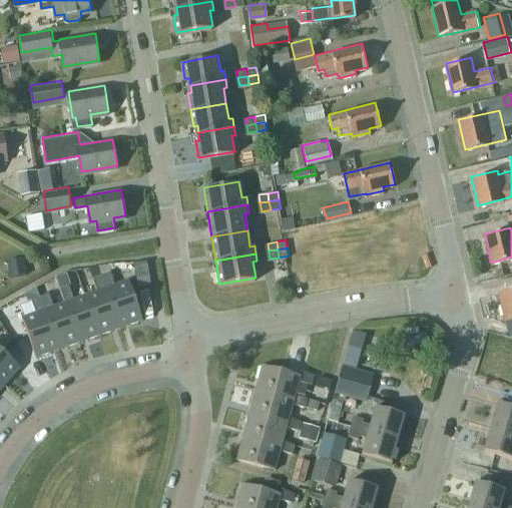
[(115,282),(110,269),(102,272),(120,325),(142,317),(129,278),(115,282)]
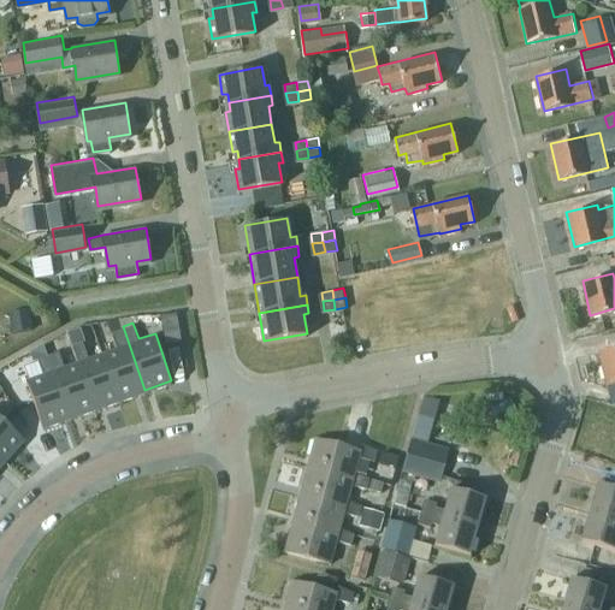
[(117,347),(104,351),(119,398),(145,390),(123,326),(112,330),(117,347)]
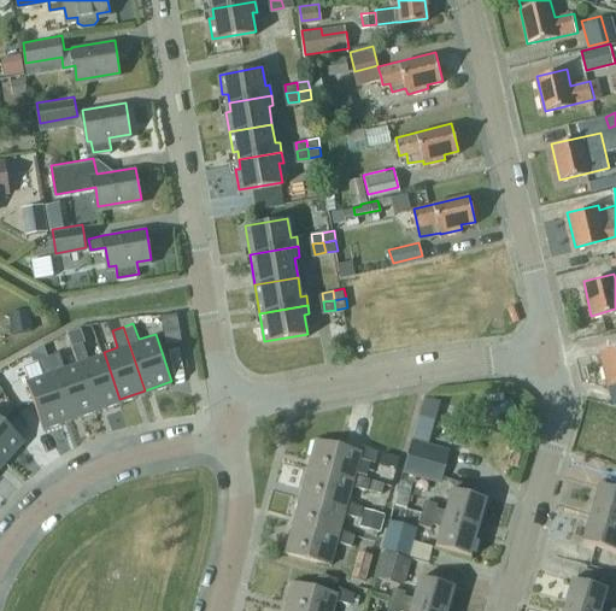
[(95,407),(119,399),(104,352),(89,357),(83,340),(72,344),(78,360),(95,407)]
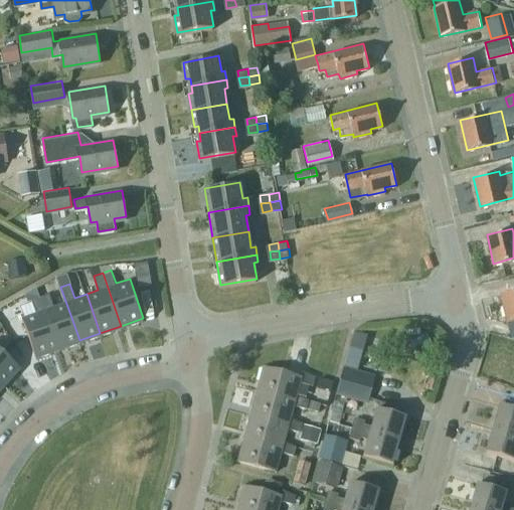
[(513,288),(500,292),(507,321),(513,318),(513,288)]
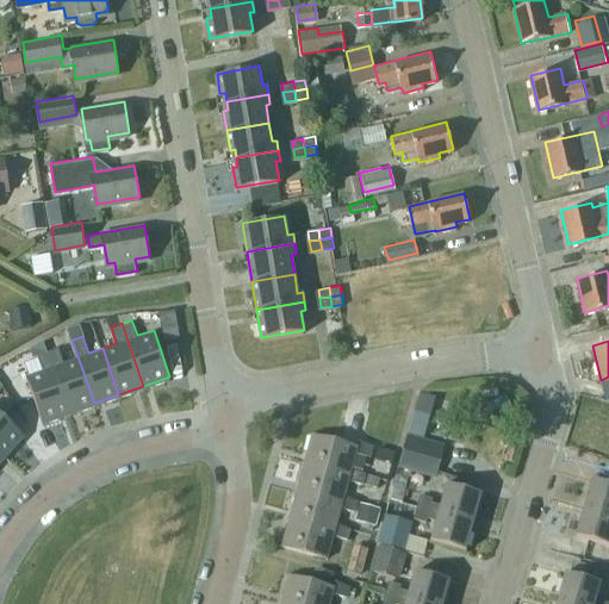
[(78,356),(64,361),(58,346),(48,349),(70,411),(94,403),(78,356)]
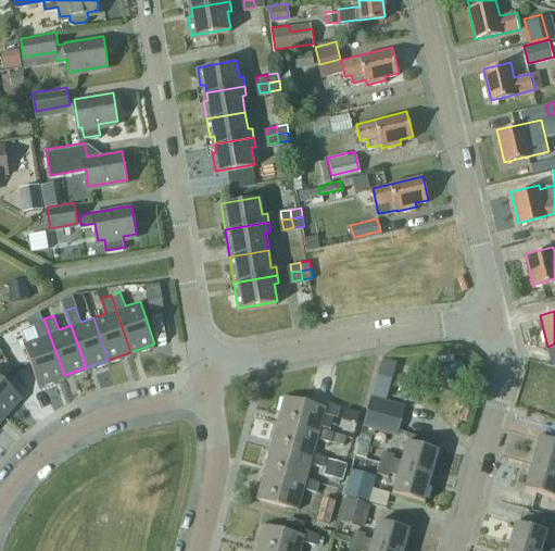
[(34,322),(39,336),(24,341),(39,384),(64,375),(43,318),(34,322)]
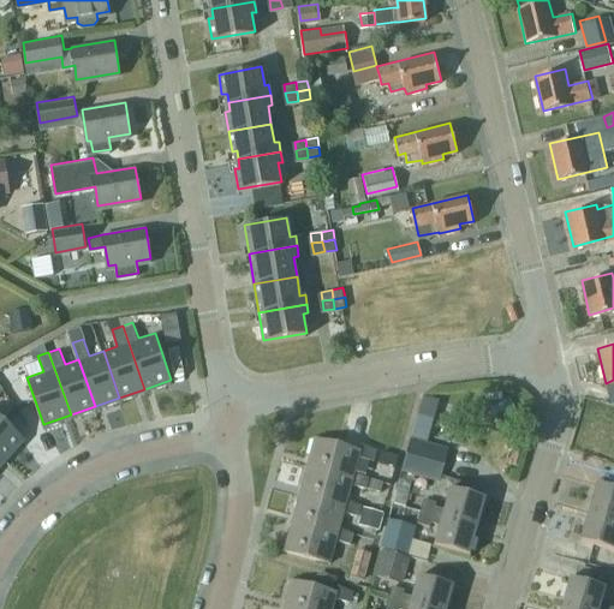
[(24,436),(0,415),(0,453),(5,458),(24,436)]
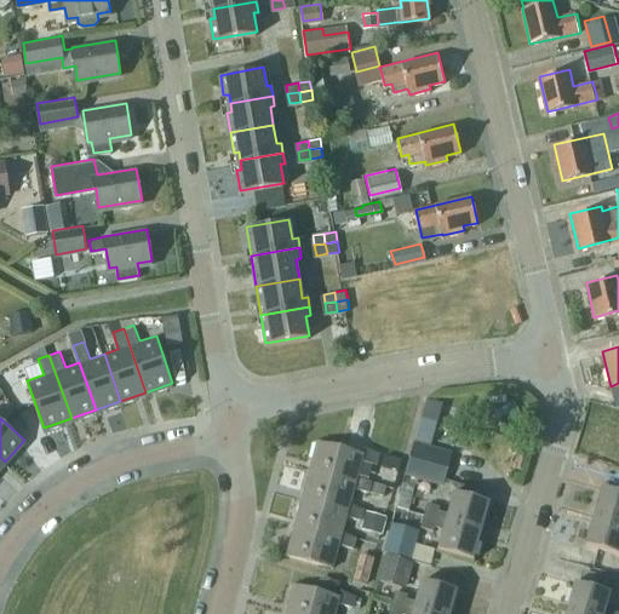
[(454,448),(417,439),(408,471),(446,482),(454,448)]
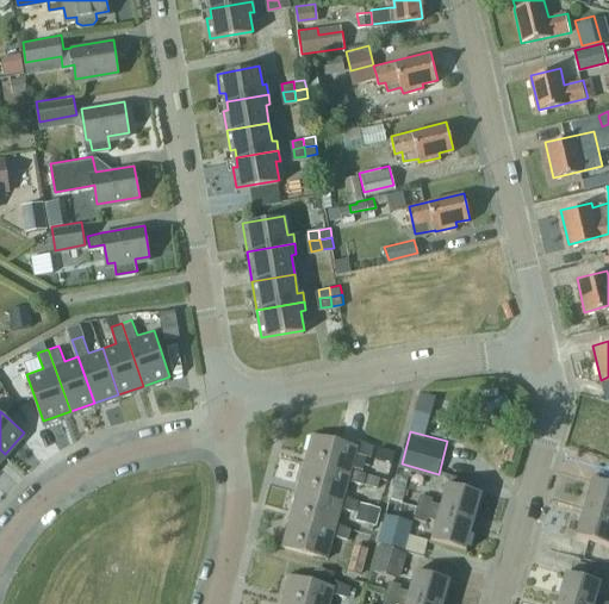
[(314,433),(305,460),(349,473),(352,466),(350,466),(355,450),(371,455),(373,444),(359,437),(358,444),(314,433)]
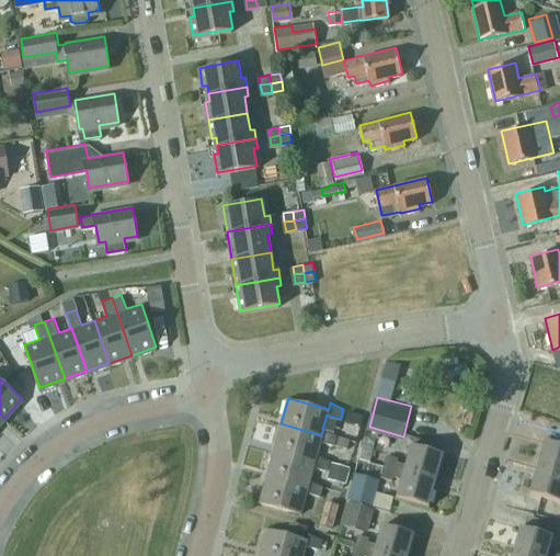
[(362,421),(366,406),(353,403),(349,418),(362,421)]
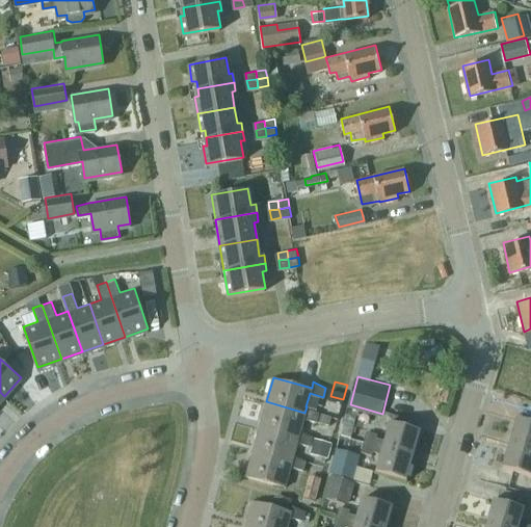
[(266,401),(260,426),(298,438),(299,430),(303,418),(328,424),(332,416),(319,412),(307,406),(304,413),(266,401)]
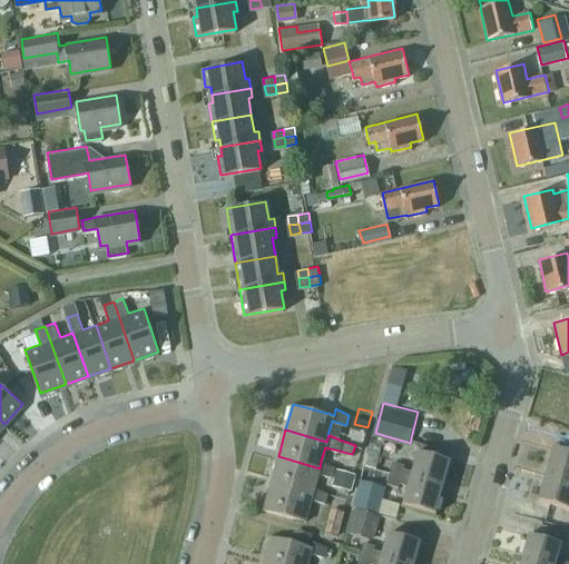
[(547,472),(568,478),(568,451),(555,446),(547,472)]
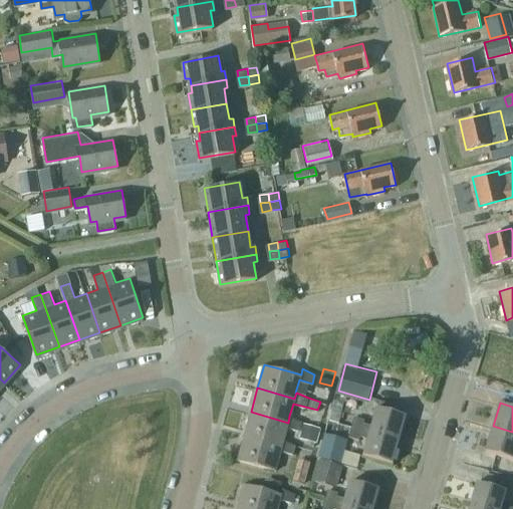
[(354,416),(351,426),(399,439),(406,415),(375,407),(370,424),(363,422),(364,418),(354,416)]
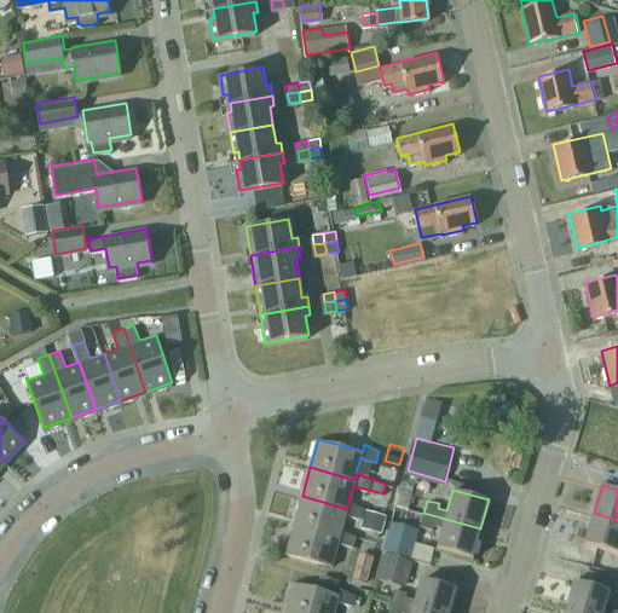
[(341,528),(345,514),(361,518),(363,508),(348,501),(347,509),(302,496),(294,524),(340,537),(340,536),(341,528)]
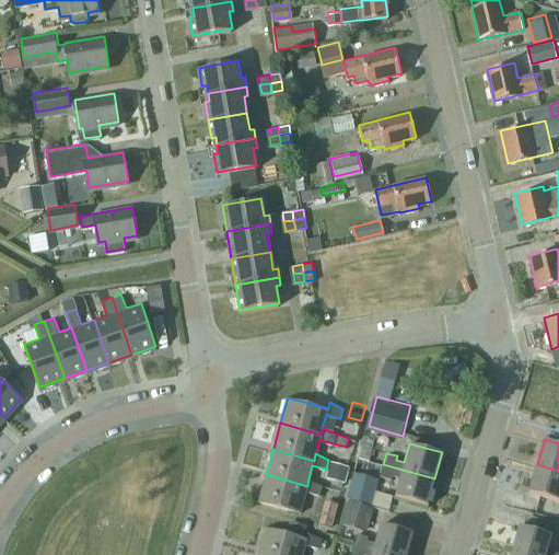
[(326,474),(346,480),(350,463),(330,459),(326,474)]
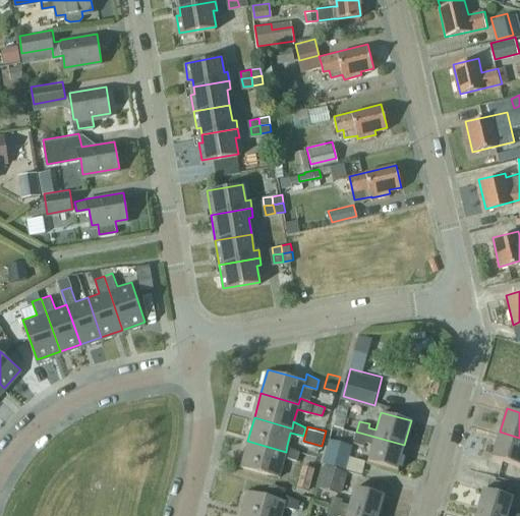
[(404,445),(356,432),(353,442),(364,444),(365,441),(372,443),(367,460),(398,469),(404,445)]
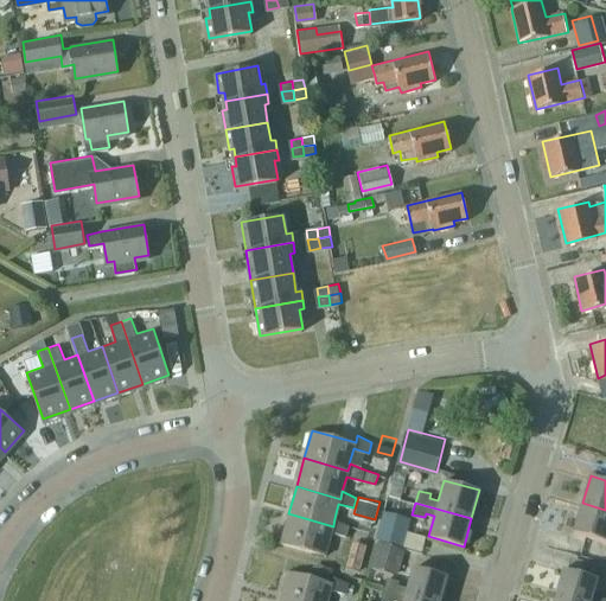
[(605,510),(582,503),(574,531),(605,541),(605,510)]
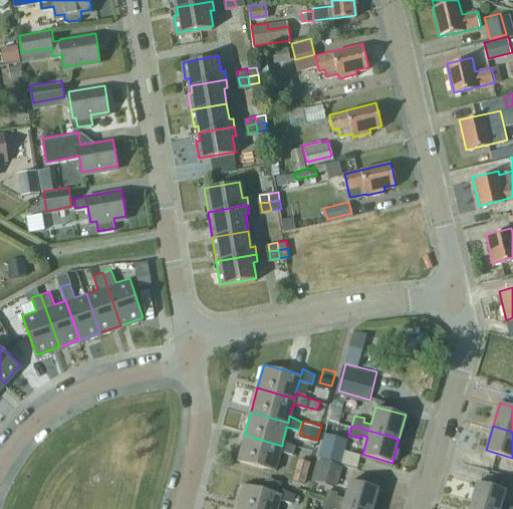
[(324,431),(318,455),(341,462),(348,437),(324,431)]
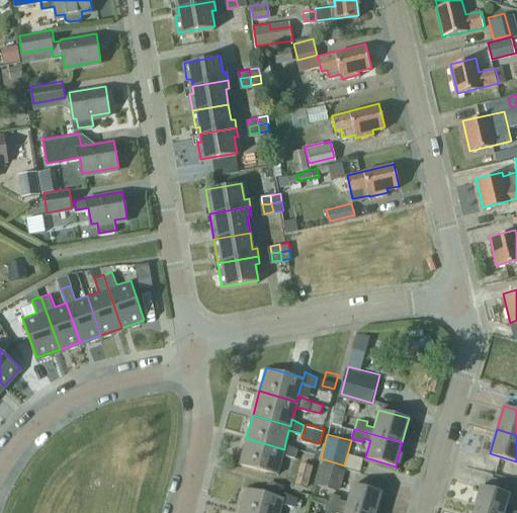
[(297,448),(285,442),(284,448),(284,449),(246,438),(240,461),(277,473),(282,453),(295,456),(297,448)]
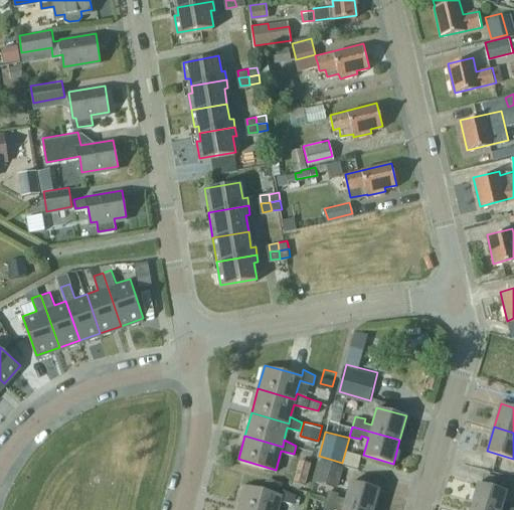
[(300,457),(294,479),(305,482),(311,460),(300,457)]
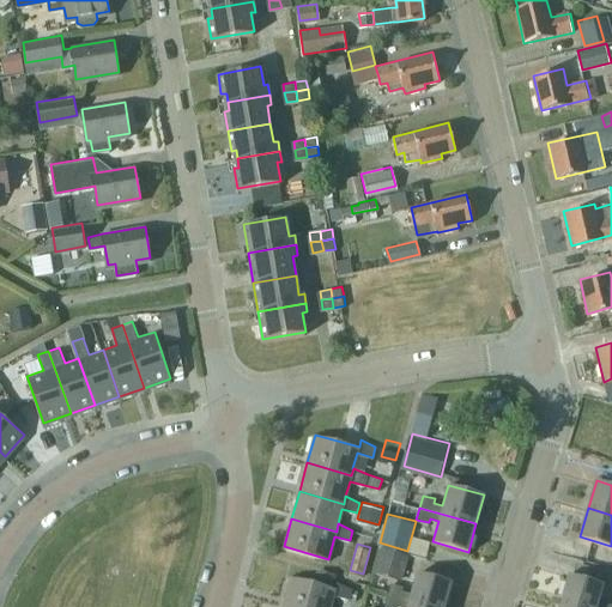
[(374,570),(401,578),(410,552),(381,544),(374,570)]
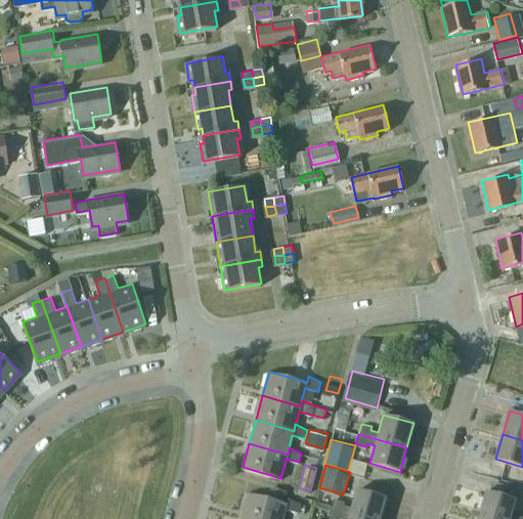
[(486,491),(479,514),(496,518),(522,518),(522,515),(520,515),(512,513),(516,500),(517,499),(520,487),(508,484),(505,495),(490,491),(486,489),(485,491),(486,491)]
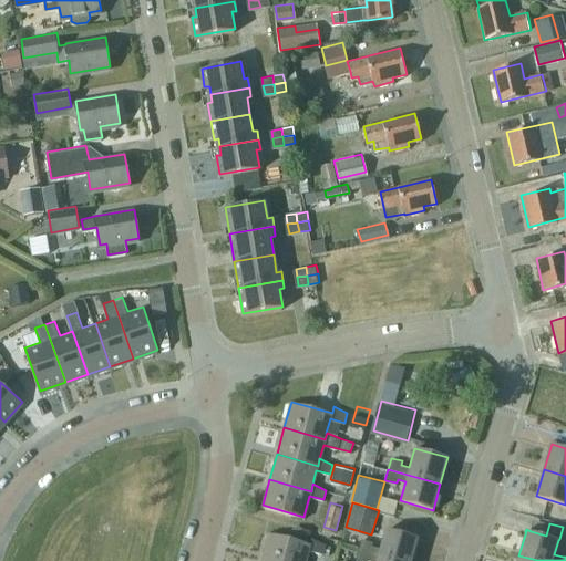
[(361,538),(359,549),(398,560),(411,560),(418,538),(386,529),(380,548),(371,546),(372,541),(361,538)]
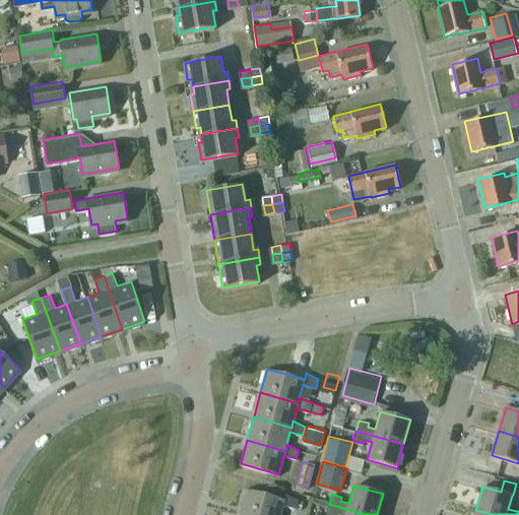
[(247,489),(240,512),(240,513),(248,514),(279,514),(283,504),(296,508),(299,499),(285,493),(284,499),(247,489)]
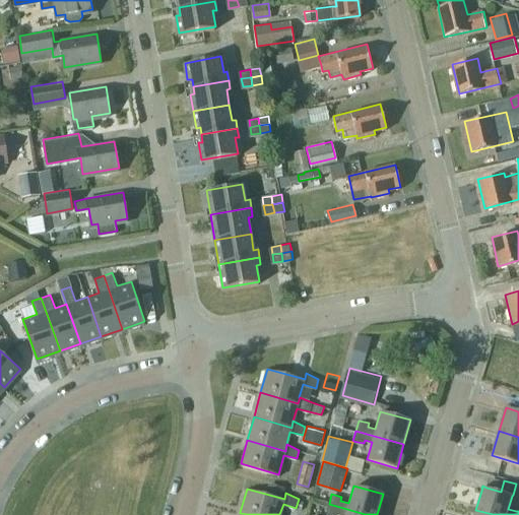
[(365,514),(329,504),(326,514),(328,514),(336,514),(365,514)]
